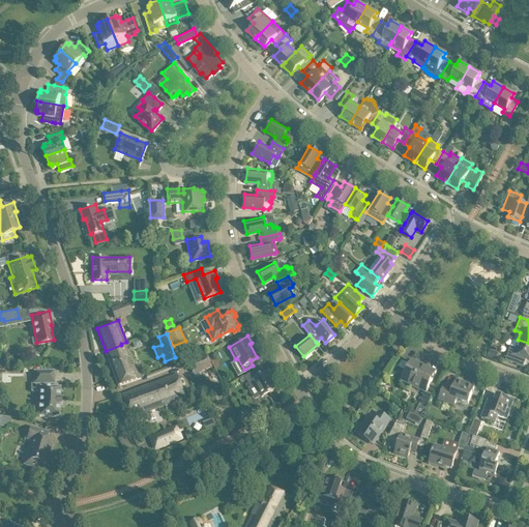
[(526,356),(528,357),(528,343),(518,340),(516,346),(509,344),(504,358),(523,364),(526,356)]
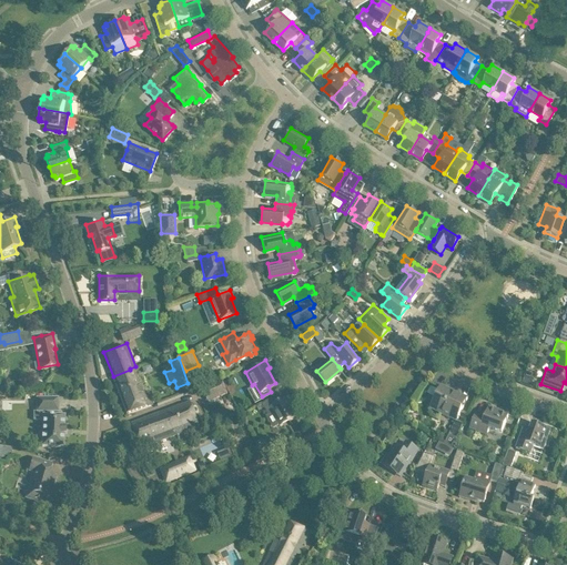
[(130,370),(113,376),(127,411),(153,402),(150,392),(144,394),(140,384),(142,383),(135,366),(130,369),(130,370)]
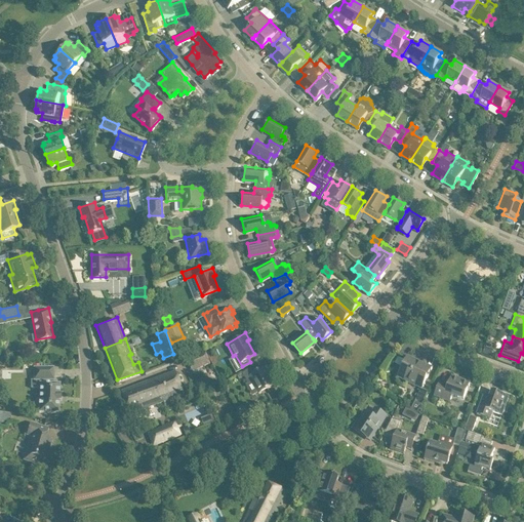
[(189,362),(197,359),(199,364),(209,360),(204,349),(187,356),(189,362)]
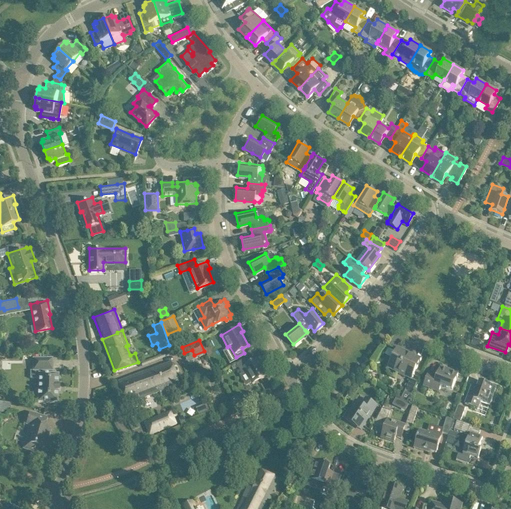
[(396,345),(386,365),(395,370),(404,374),(406,371),(412,374),(412,372),(415,367),(420,356),(404,348),(396,345)]
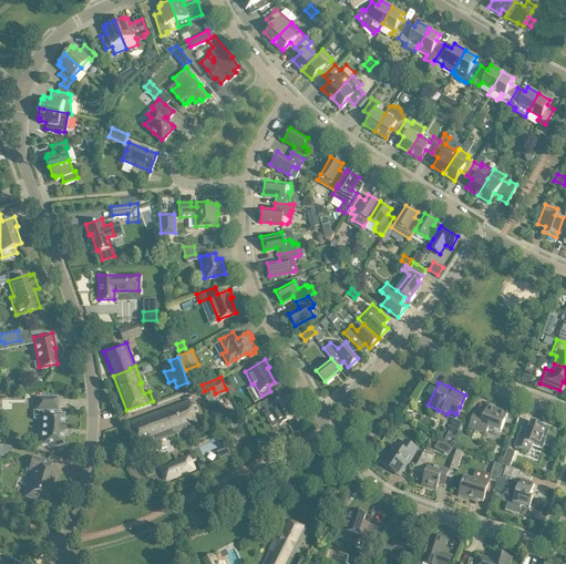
[(285,395),(281,397),(278,399),(274,392),(260,401),(261,402),(267,411),(271,409),(278,420),(286,416),(287,418),(296,413),(294,411),(296,410),(291,402),(290,403),(285,395)]
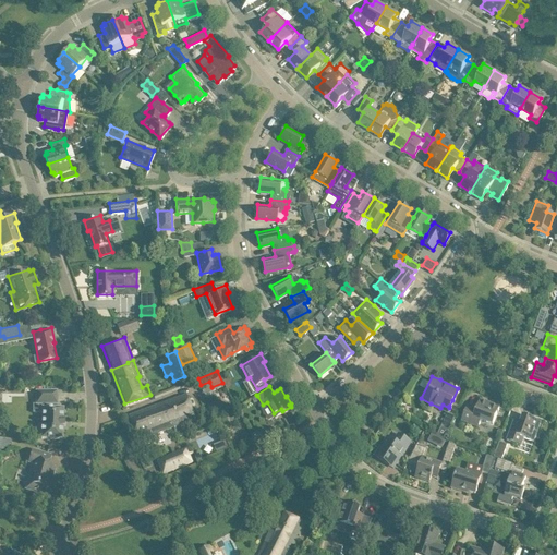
[(34,388),(34,402),(39,402),(39,410),(39,436),(51,436),(62,437),(62,424),(63,419),(62,419),(63,406),(57,406),(56,388),(45,388),(34,388)]
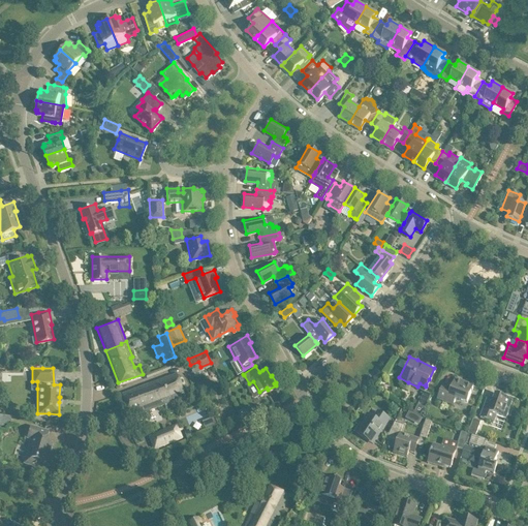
[(150,391),(148,391),(150,396),(159,392),(163,403),(185,395),(176,372),(147,382),(150,391)]
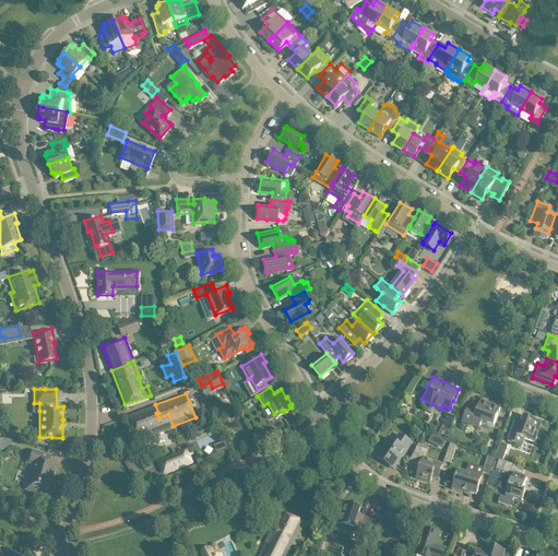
[(479,398),(478,401),(476,409),(466,404),(462,415),(461,418),(478,425),(481,418),(493,423),(499,405),(479,398)]
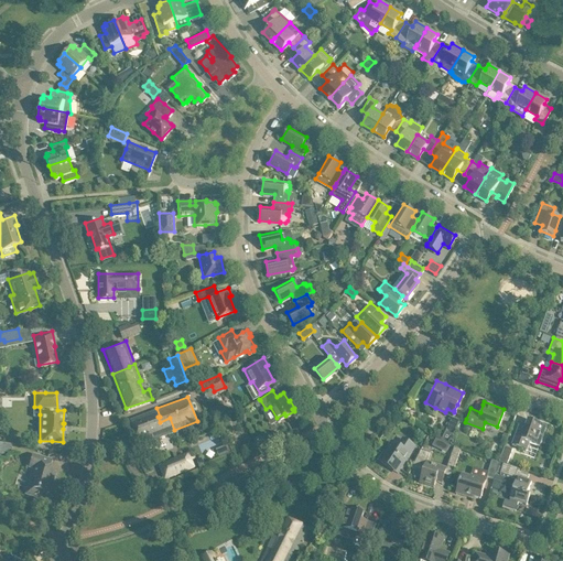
[(129,418),(140,444),(153,439),(153,438),(174,430),(170,418),(160,422),(158,417),(160,417),(157,408),(129,418)]
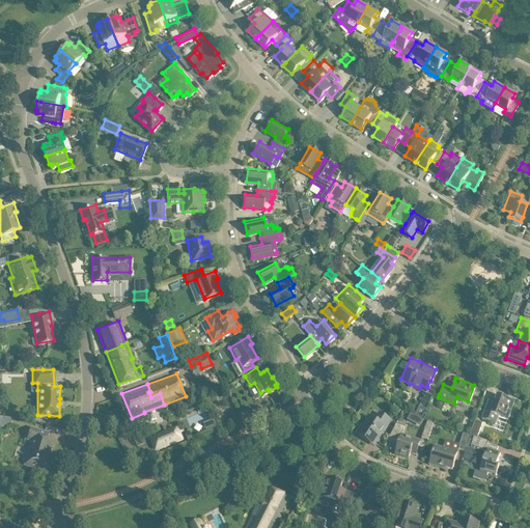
[(425,390),(419,404),(415,412),(421,415),(425,407),(433,393),(425,390)]
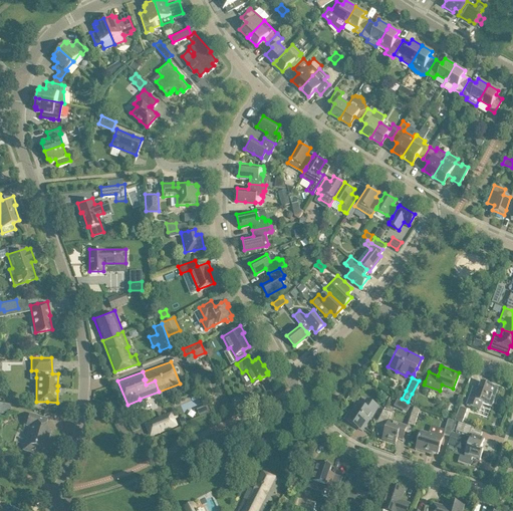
[(480,380),(479,384),(477,390),(471,388),(468,398),(466,404),(479,408),(481,401),(490,405),(497,387),(480,380)]
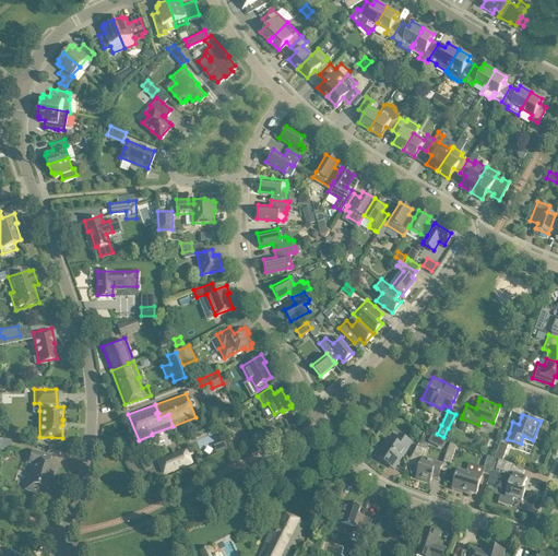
[(375,454),(388,462),(389,460),(394,464),(401,454),(410,440),(407,439),(399,433),(393,440),(387,436),(375,454)]
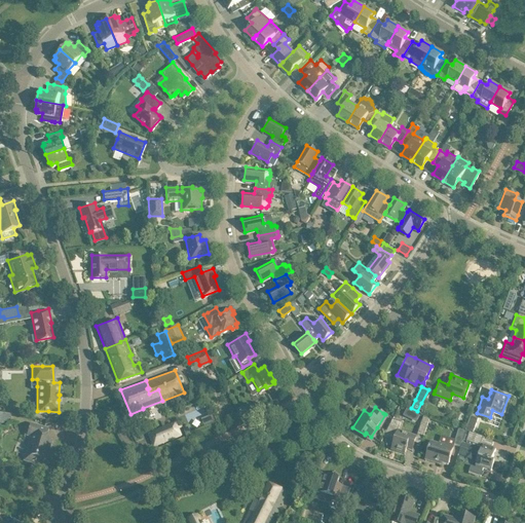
[(403,413),(415,419),(418,413),(406,407),(403,413)]
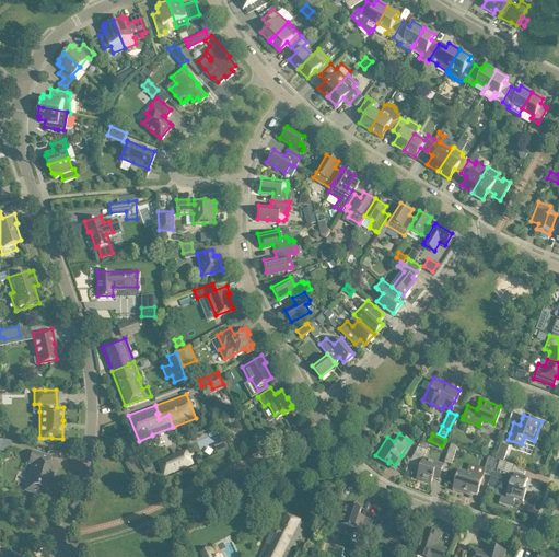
[(0,445),(8,447),(10,445),(11,439),(0,437),(0,445)]
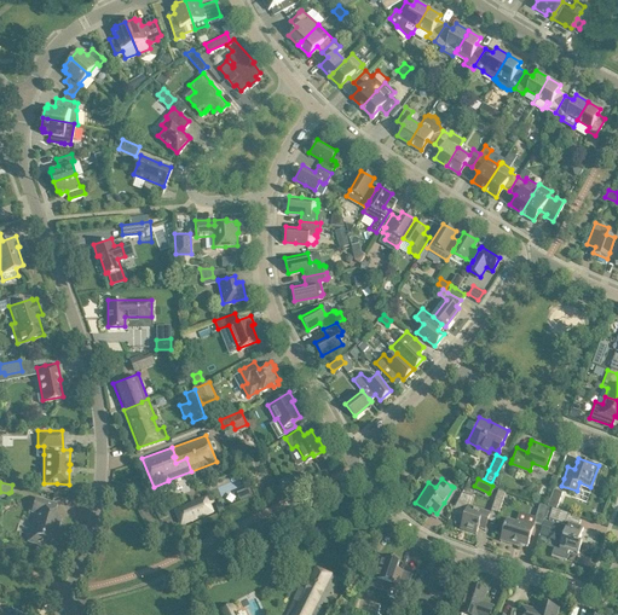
[(556,502),(561,489),(553,486),(548,499),(556,502)]
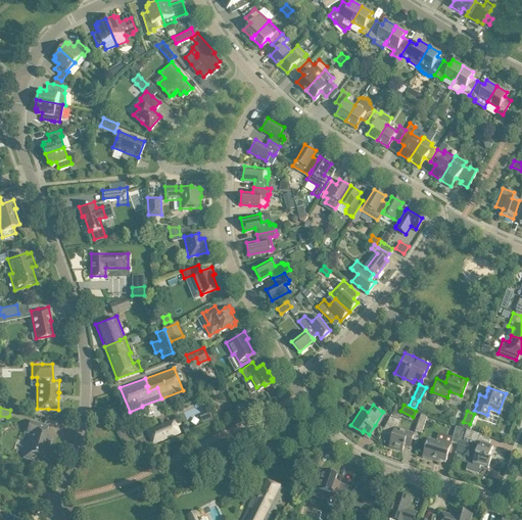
[(202,420),(212,417),(210,412),(200,414),(202,420)]
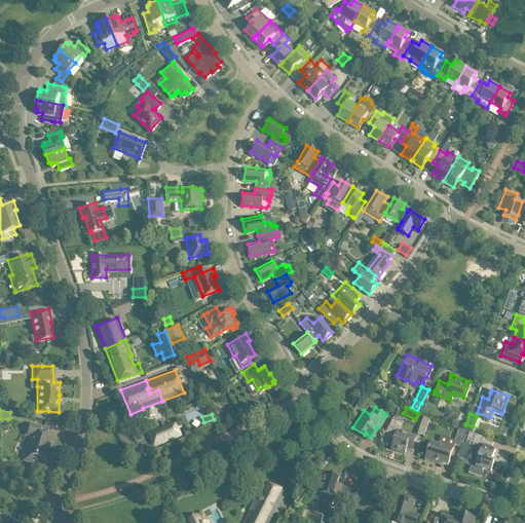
[(422,435),(427,416),(422,414),(416,433),(422,435)]
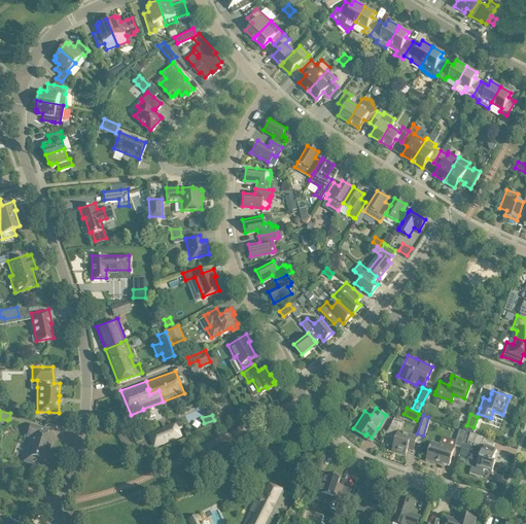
[(417,435),(398,429),(400,421),(392,418),(384,435),(394,439),(391,448),(405,453),(407,448),(412,450),(417,435)]
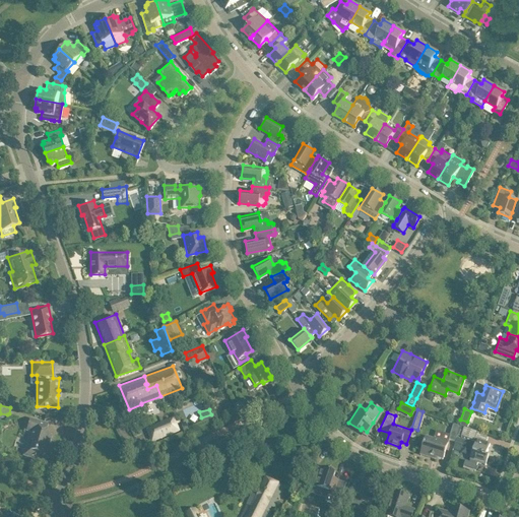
[(25,445),(22,453),(37,457),(36,458),(37,458),(43,460),(45,454),(44,454),(47,446),(50,437),(49,437),(50,433),(47,432),(45,432),(45,429),(43,428),(45,422),(28,416),(25,429),(29,430),(27,438),(25,438),(23,445),(25,445)]
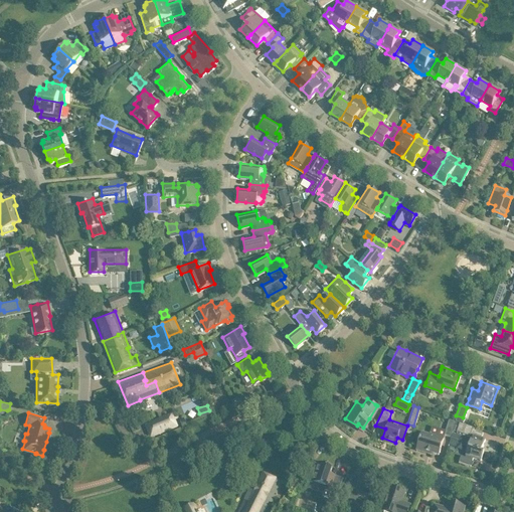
[(157,432),(175,424),(170,412),(152,419),(157,432)]
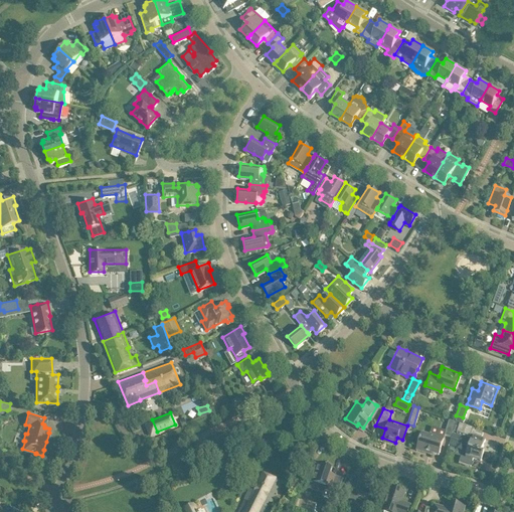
[(450,435),(455,419),(448,417),(444,433),(450,435)]
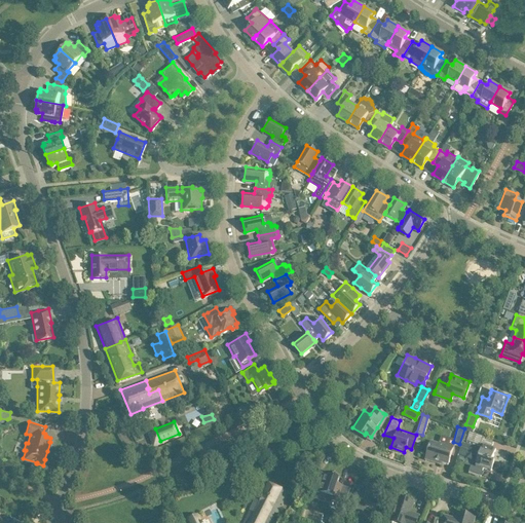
[(479,444),(482,435),(469,430),(464,440),(479,444)]
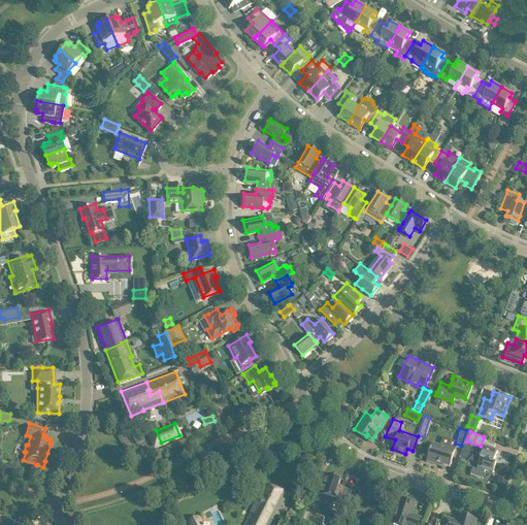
[(426,459),(435,462),(435,460),(449,464),(454,447),(440,443),(439,444),(431,441),(426,459)]
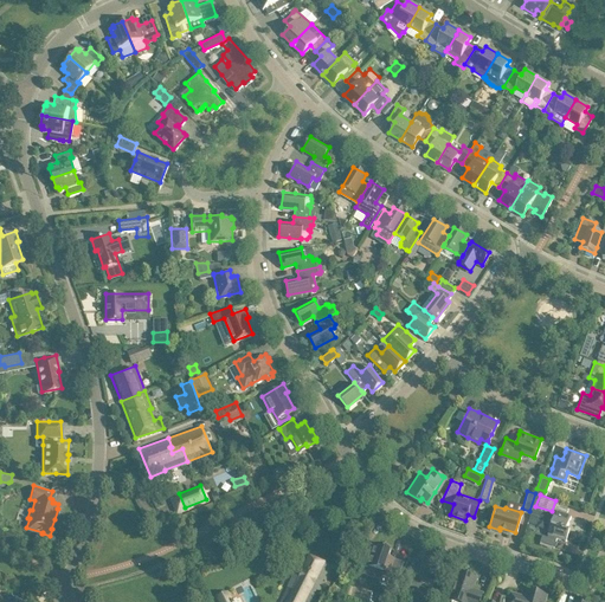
[(539,541),(552,545),(553,545),(557,536),(565,539),(568,529),(566,528),(571,515),(555,510),(547,533),(546,536),(541,533),(539,541)]
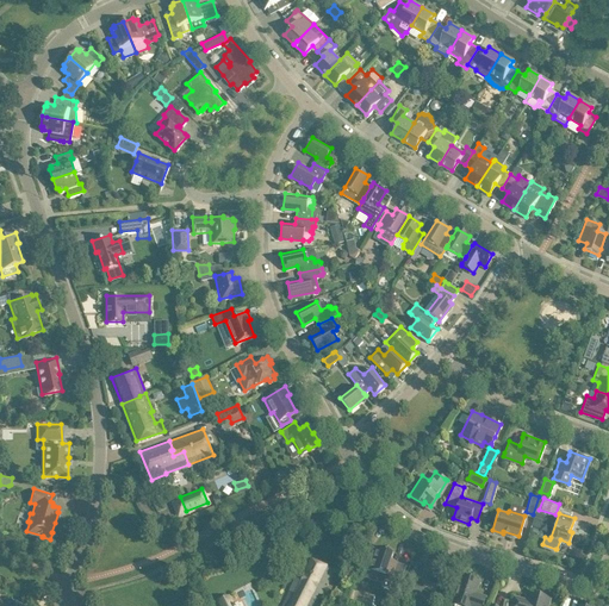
[(368,567),(366,575),(381,580),(383,578),(385,578),(390,580),(399,582),(404,568),(395,566),(389,563),(390,560),(392,551),(376,545),(374,550),(372,556),(368,567)]
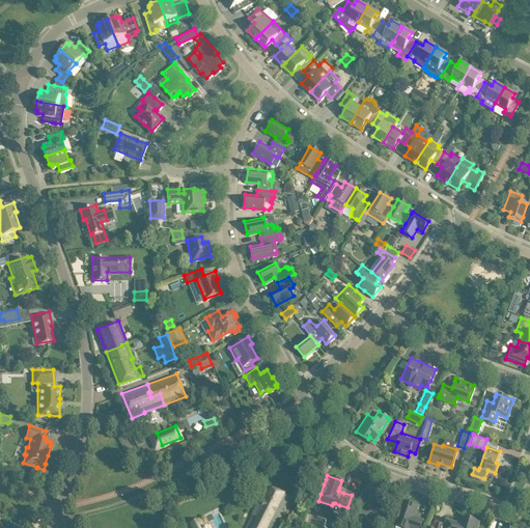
[(290,495),(265,483),(258,497),(247,522),(246,522),(244,527),(270,527),(273,523),(276,516),(279,517),(283,507),(290,495)]
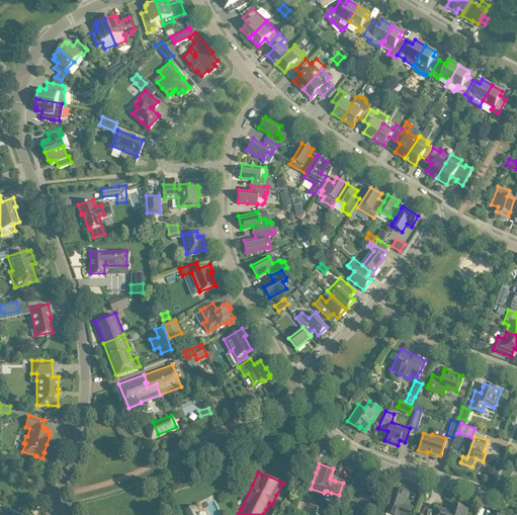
[(362,479),(361,482),(360,487),(351,484),(348,494),(347,497),(357,501),(358,497),(371,502),(374,493),(377,484),(362,479)]
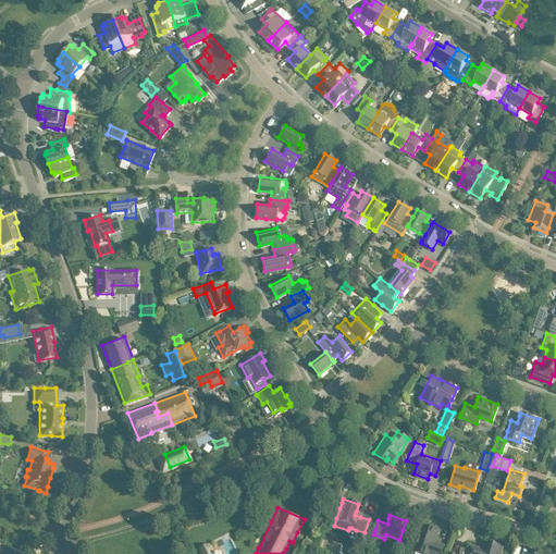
[(439,553),(443,544),(435,541),(434,539),(437,530),(421,526),(412,551),(423,553),(429,553),(431,553),(439,553)]
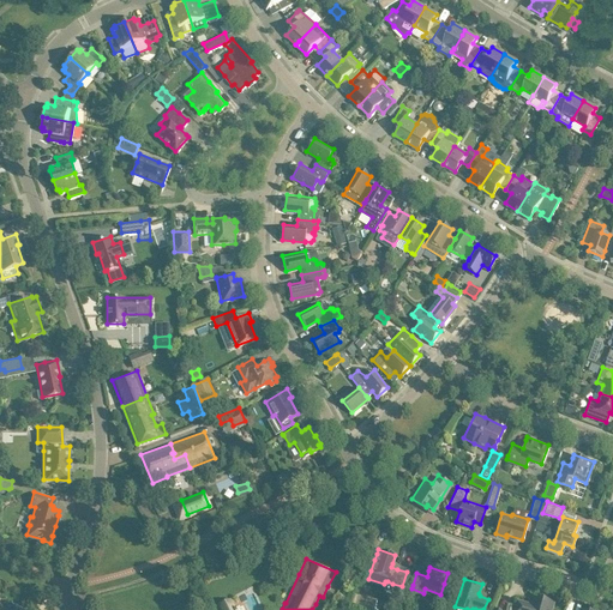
[(353,592),(349,604),(371,609),(372,609),(376,598),(353,592)]
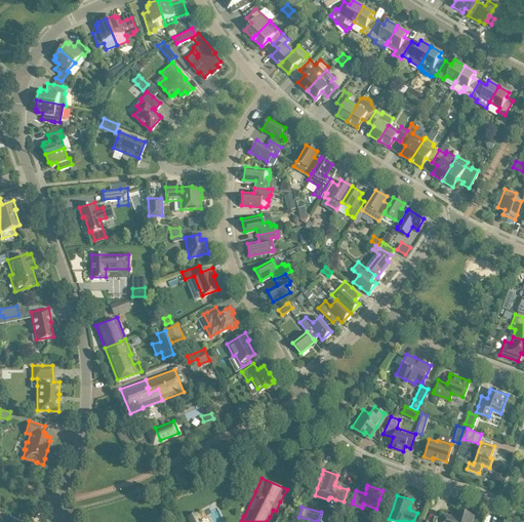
[(470,521),(473,515),(456,510),(455,513),(454,517),(450,516),(450,515),(442,512),(440,517),(434,515),(432,521),(470,521)]
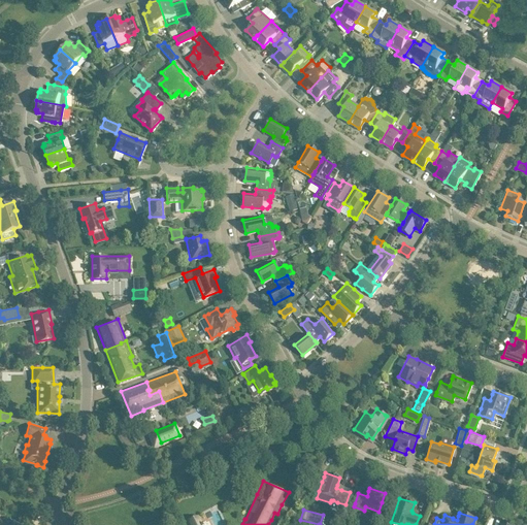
[(202,524),(197,515),(188,519),(191,524),(202,524)]
